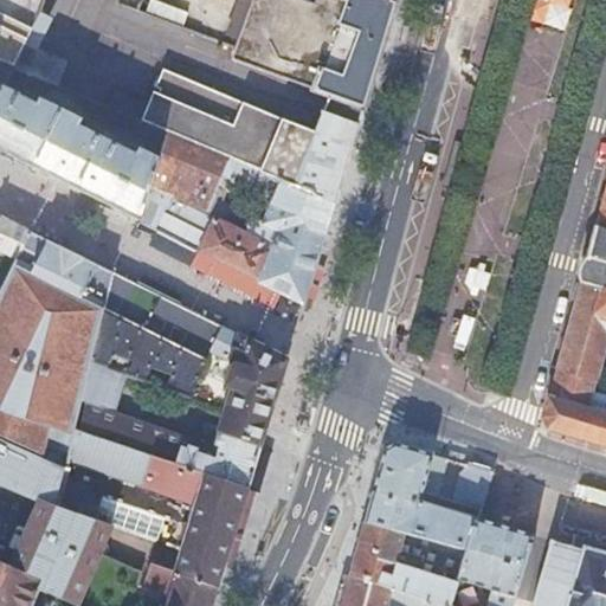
[(0,0),(0,60),(49,82),(56,85),(65,63),(26,44),(43,7),(44,0),(0,0)]
